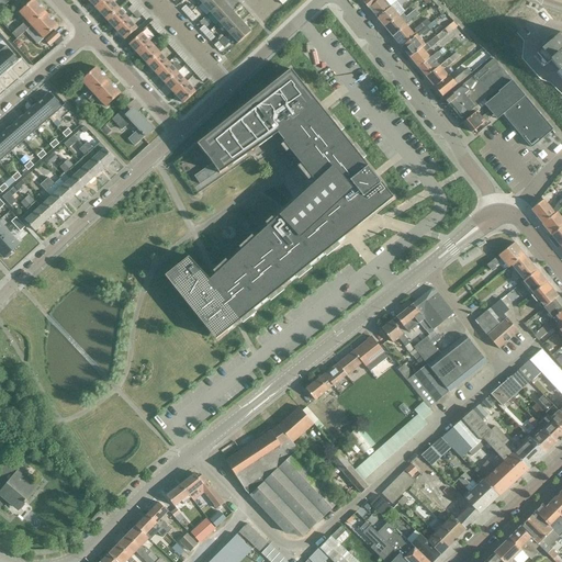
[(0,0),(0,10),(11,0),(0,0)]
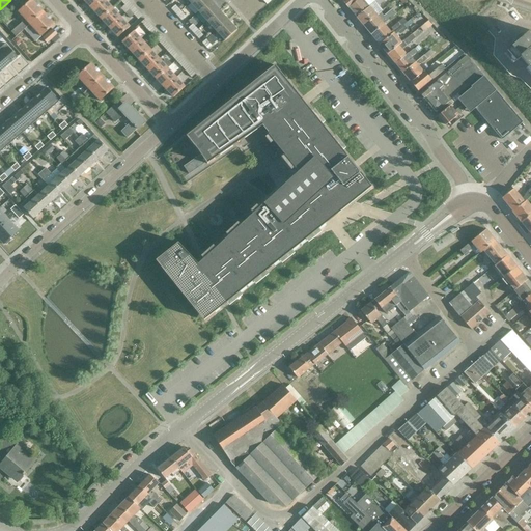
[(25,20),(10,32),(16,37),(24,30),(44,12),(32,0),(19,12),(25,20)]
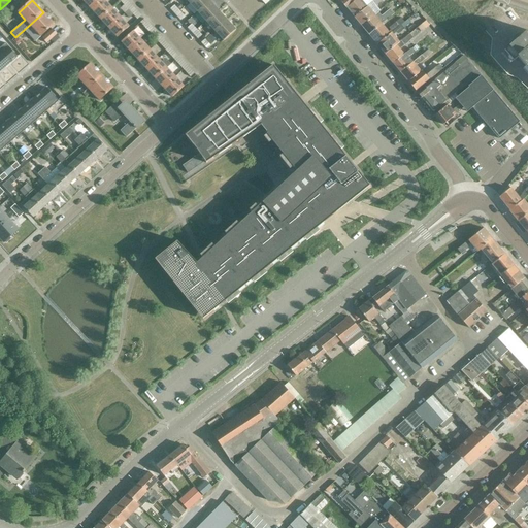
[(85,0),(84,1),(92,10),(102,0),(85,0)]
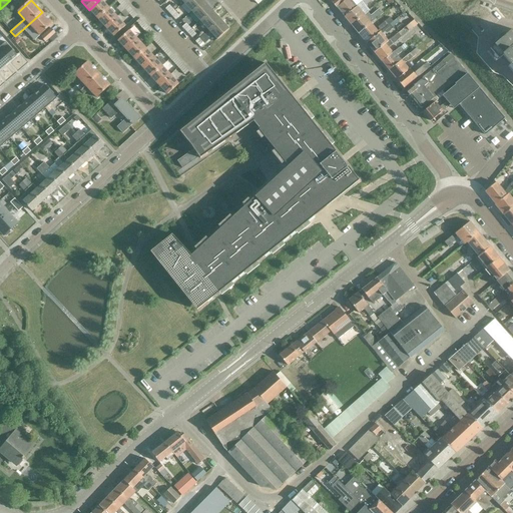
[(100,0),(99,0),(89,10),(97,19),(108,9),(100,0)]
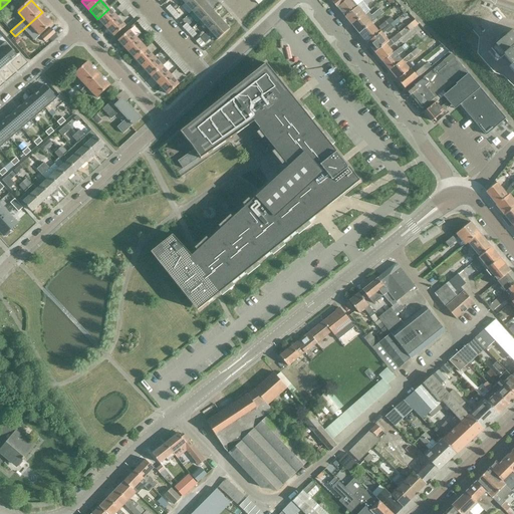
[(121,14),(129,7),(122,0),(121,0),(118,3),(120,5),(116,9),(121,14)]
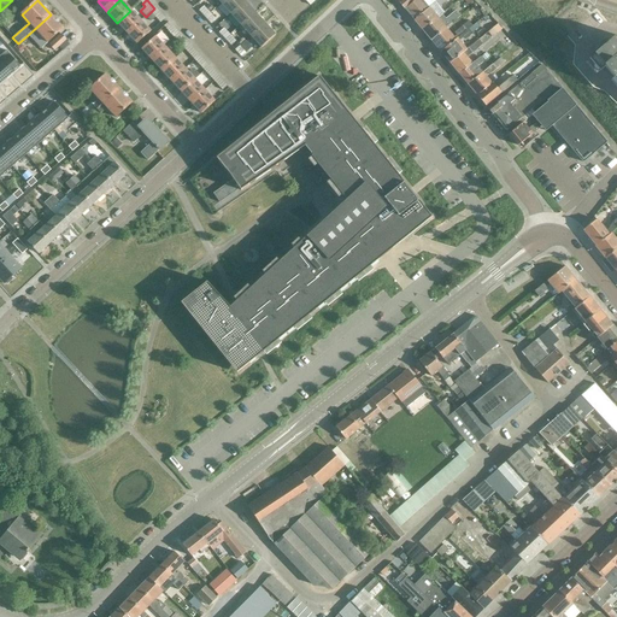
[(245,1),(242,0),(223,0),(221,4),(230,15),(245,1)]
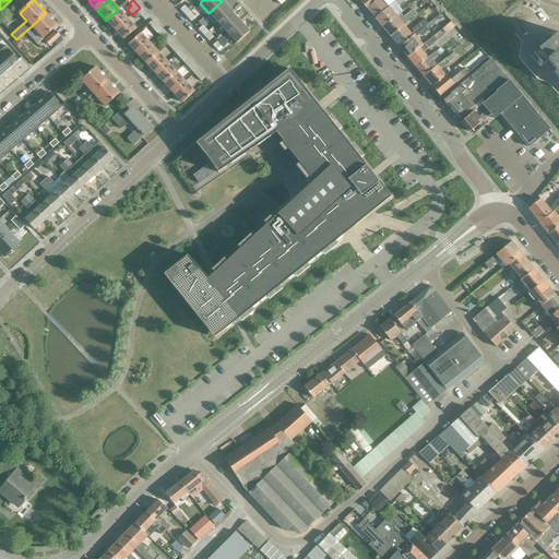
[(365,0),(363,3),(367,9),(377,0),(365,0)]
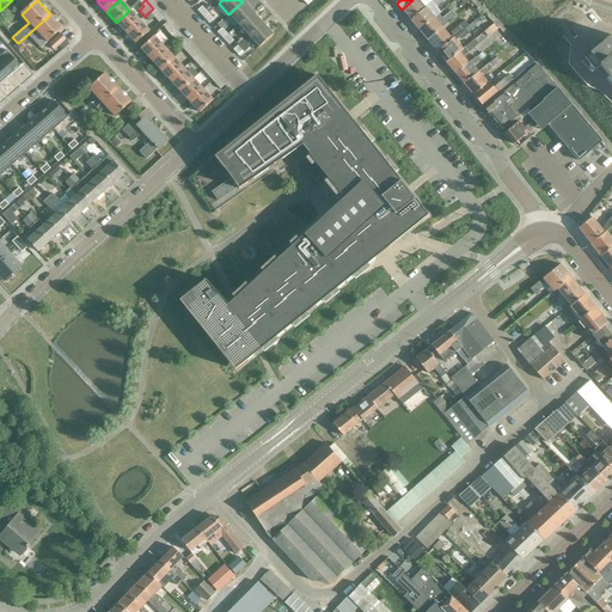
[(412,0),(402,10),(411,20),(426,8),(420,1),(421,0),(412,0)]
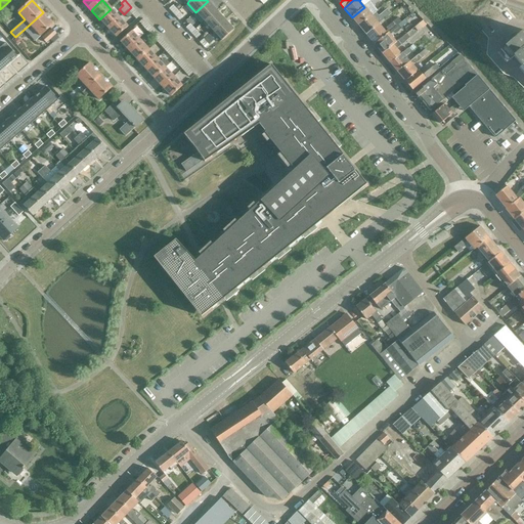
[(377,11),(373,6),(380,0),(373,0),(352,17),(359,26),(375,12),(377,11)]
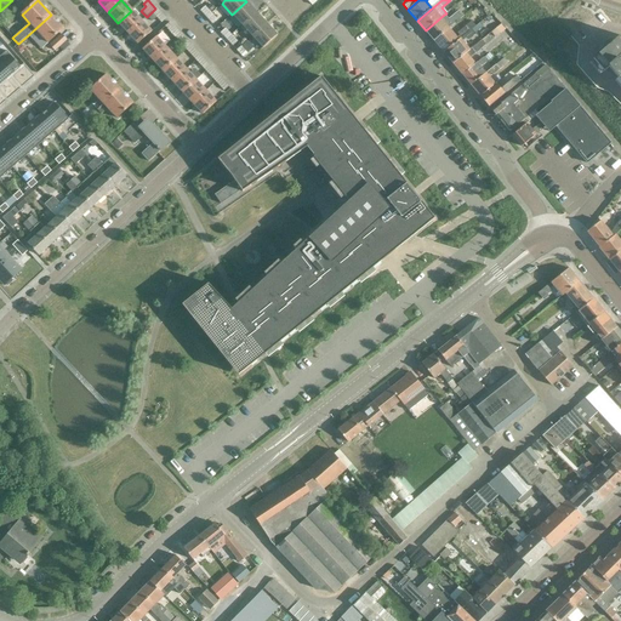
[(256,12),(246,1),(232,15),(243,26),(256,12)]
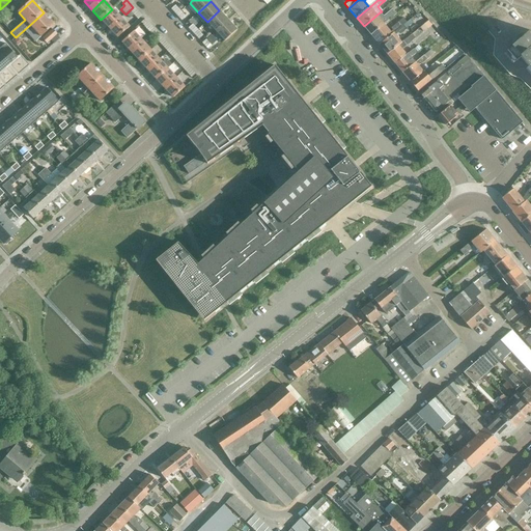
[(176,16),(180,11),(175,6),(171,9),(176,16)]
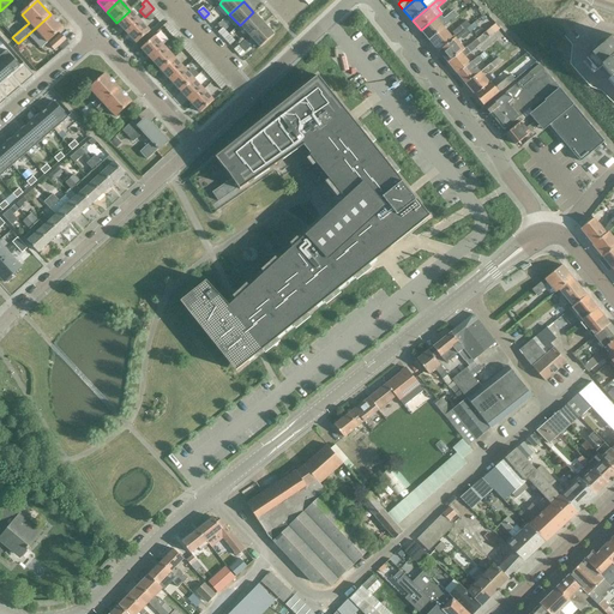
[(154,8),(145,17),(150,22),(155,18),(157,22),(162,17),(154,8)]
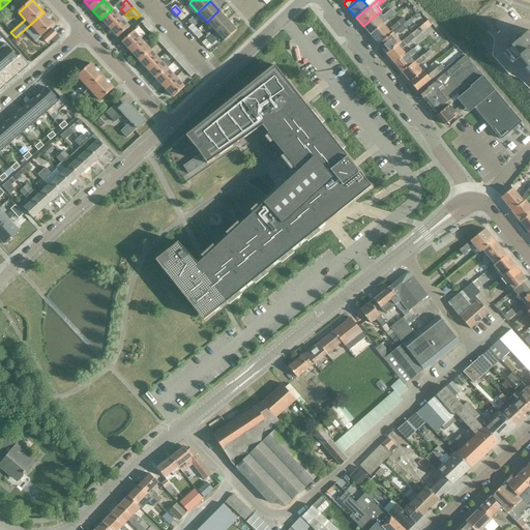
[(112,9),(100,20),(109,29),(120,18),(112,9)]
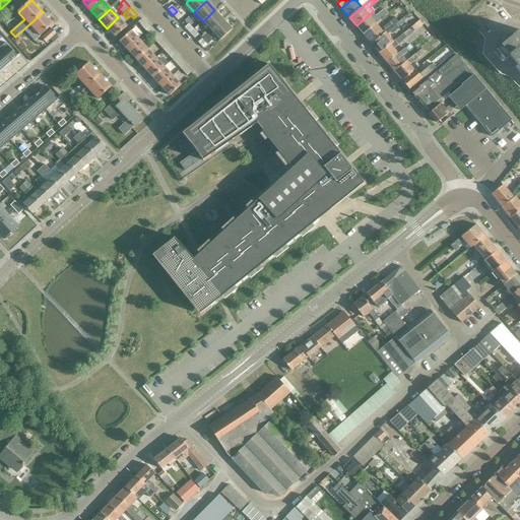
[(377,24),(384,17),(388,14),(384,9),(375,16),(372,12),(356,25),(364,35),(377,24)]
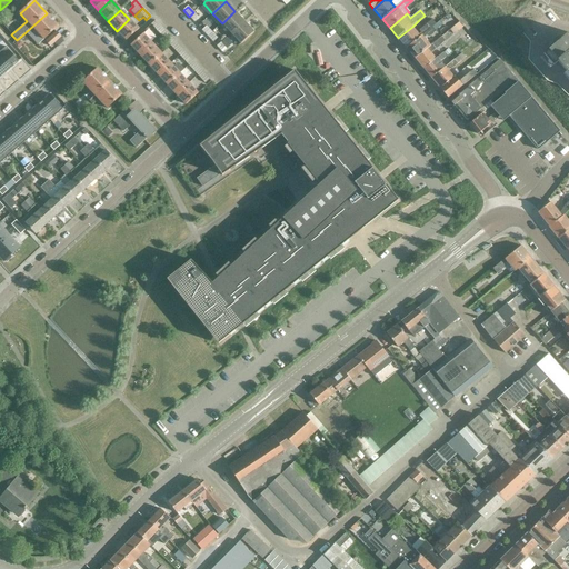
[(243,22),(235,11),(222,23),(231,33),(243,22)]
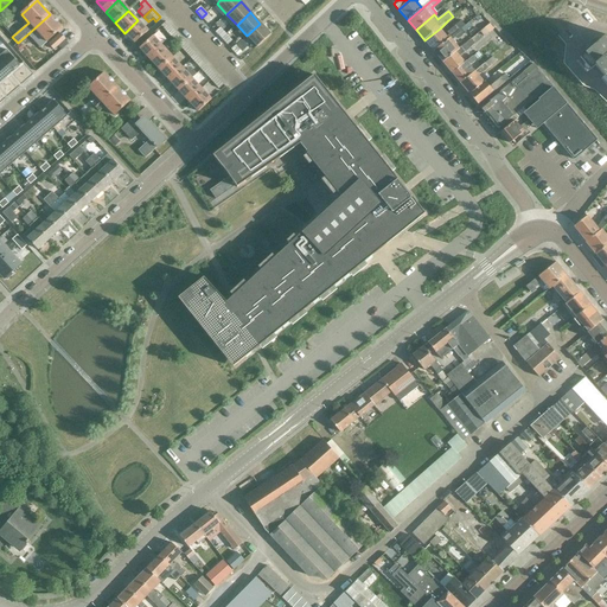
[(212,20),(206,13),(202,18),(208,24),(212,20)]
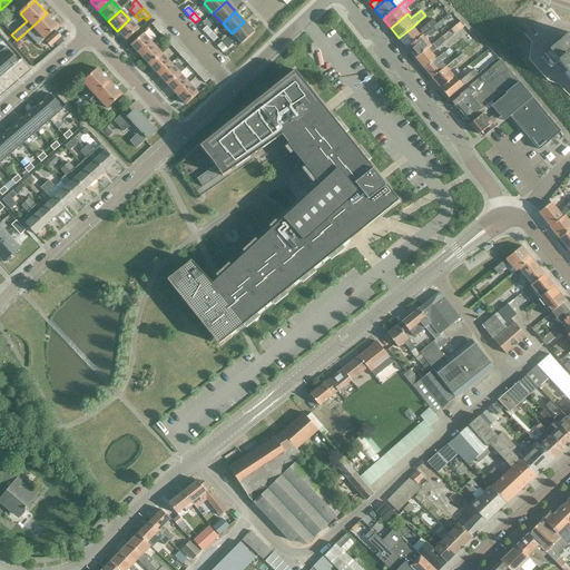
[(47,13),(26,32),(30,37),(38,45),(43,40),(59,27),(47,13)]
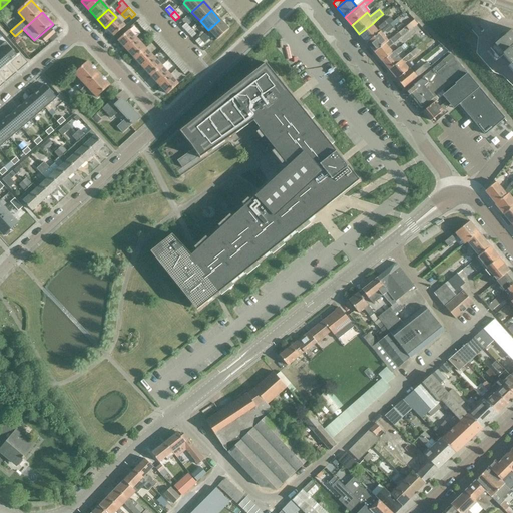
[(116,17),(105,28),(114,37),(125,27),(116,17)]
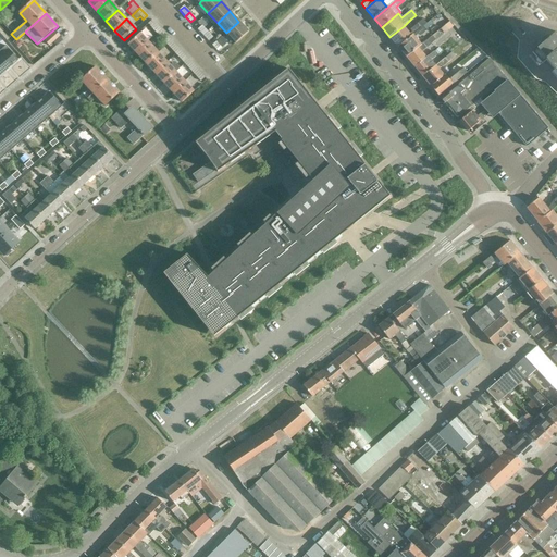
[(423,27),(426,25),(423,20),(421,22),(411,29),(411,32),(409,33),(404,26),(390,37),(398,47),(423,26),(423,27)]
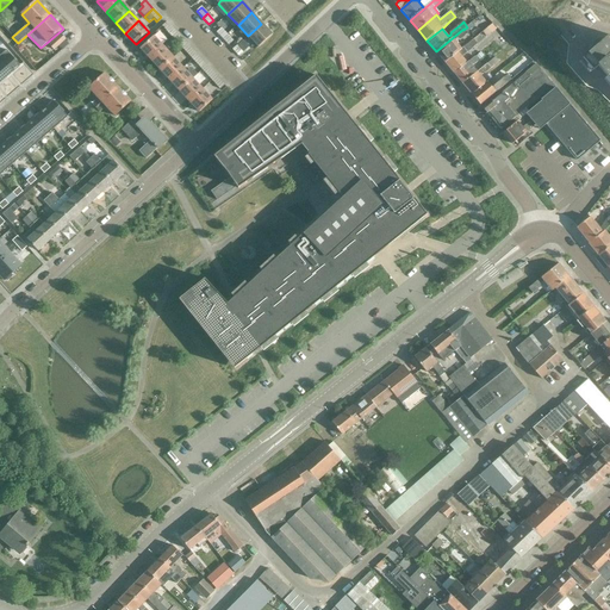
[(173,39),(178,35),(167,23),(162,27),(173,39)]
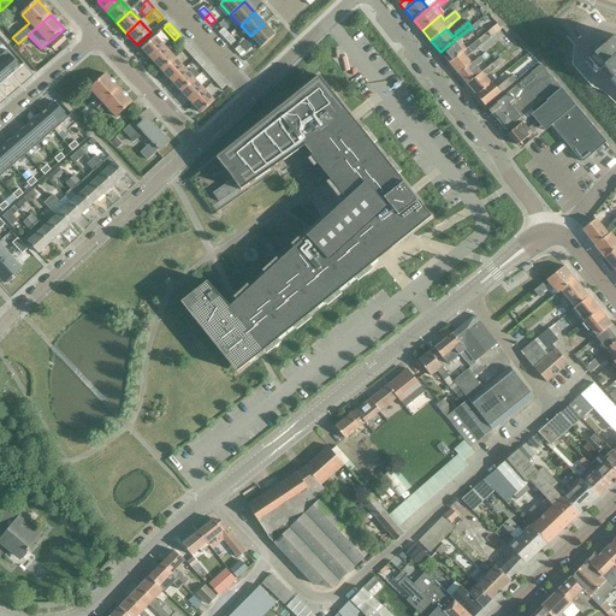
[(274,35),(264,24),(250,36),(261,48),(274,35)]
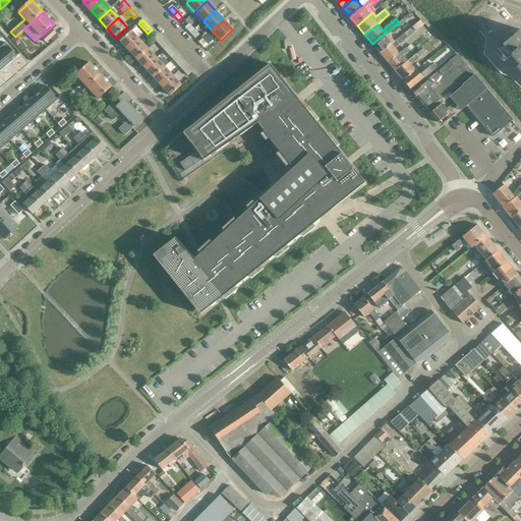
[(420,21),(412,29),(414,32),(422,24),(420,21)]
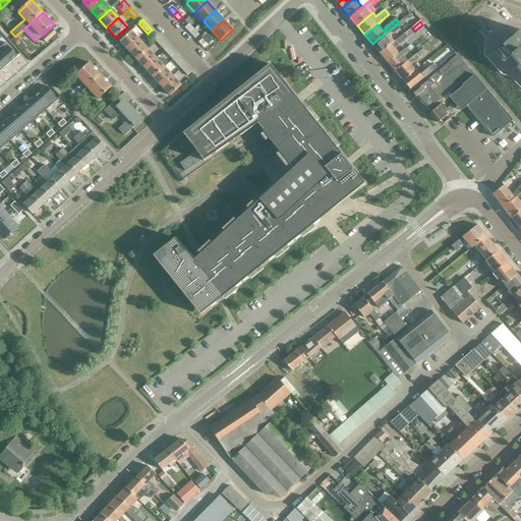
[(190,34),(194,30),(189,24),(185,29),(190,34)]
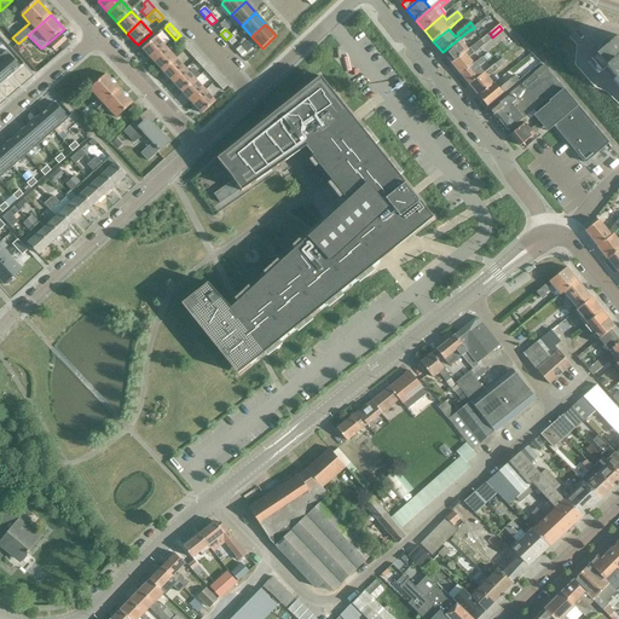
[(470,30),(470,29),(443,52),(451,64),(468,50),(462,41),(464,39),(467,40),(474,34),(470,30)]
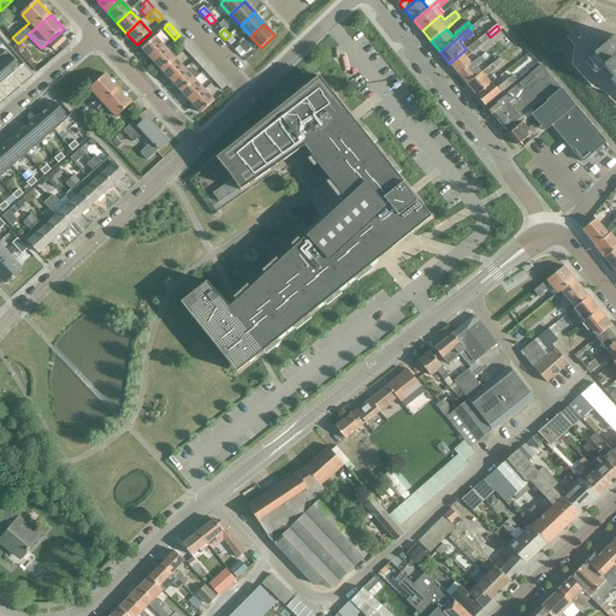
[(61,35),(49,46),(55,52),(58,48),(61,52),(69,46),(65,42),(66,41),(61,35)]
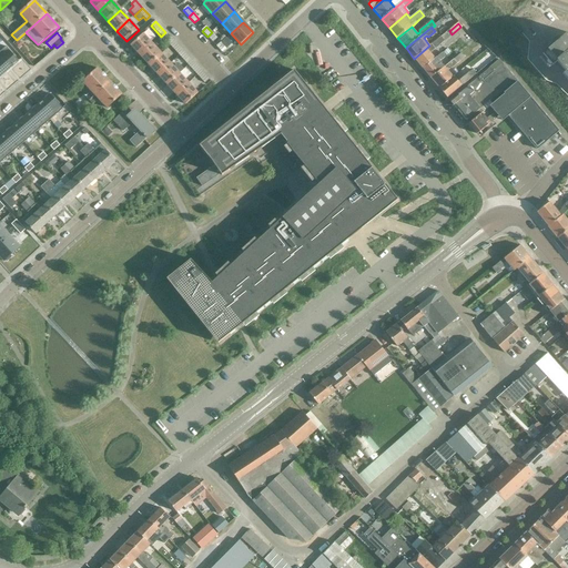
[(165,32),(161,37),(169,44),(173,40),(165,32)]
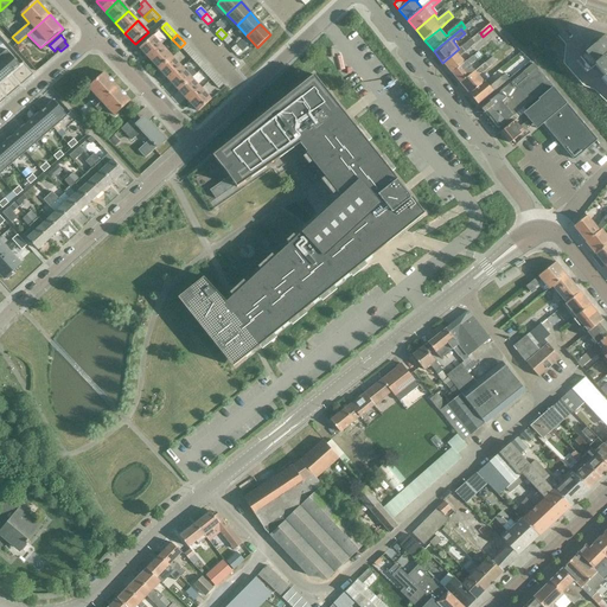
[(231,42),(227,34),(222,39),(228,45),(231,42)]
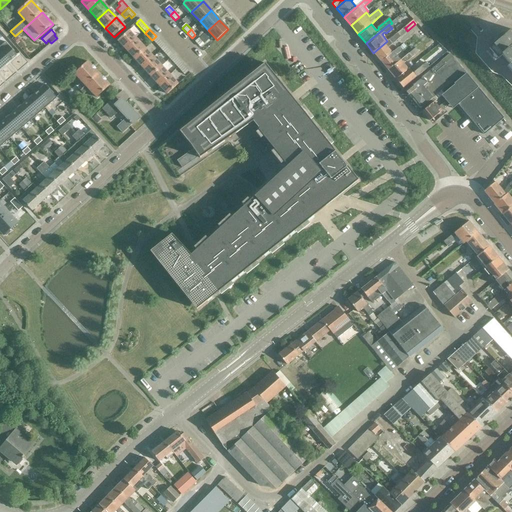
[(126,50),(137,40),(129,31),(118,41),(126,50)]
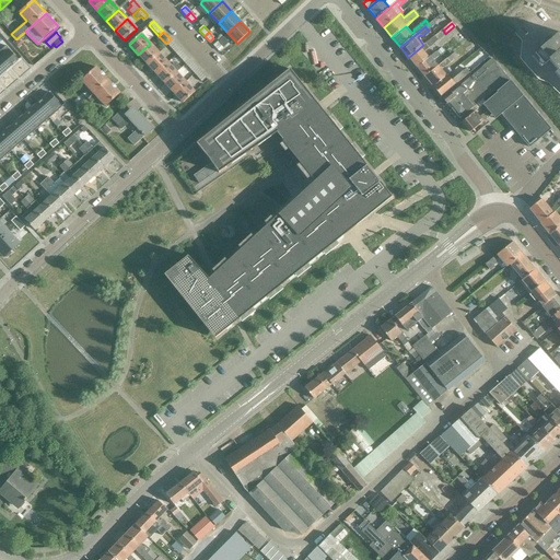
[(544,66),(549,61),(559,73),(559,36),(557,35),(534,54),(544,66)]
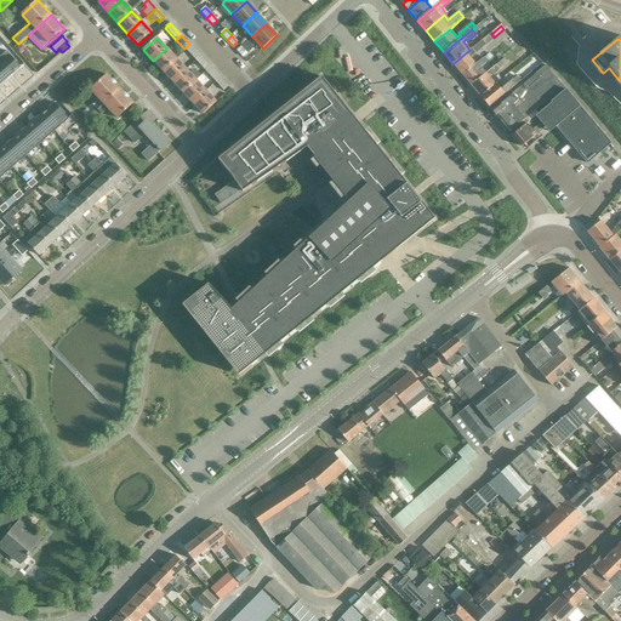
[(462,75),(474,64),(471,58),(482,49),(478,44),(469,50),(453,64),(462,75)]
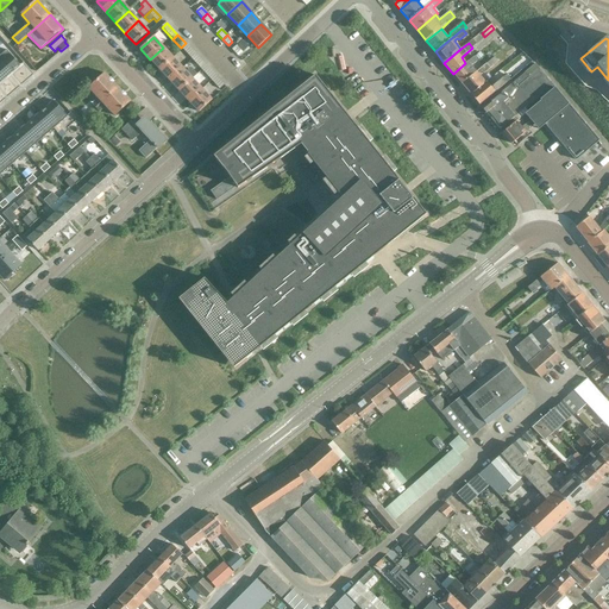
[(238,56),(243,52),(237,46),(232,50),(238,56)]
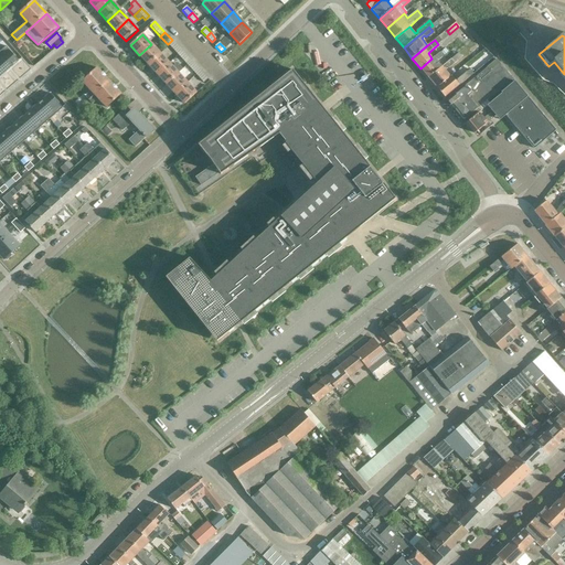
[(151,44),(139,55),(148,65),(160,54),(151,44)]
